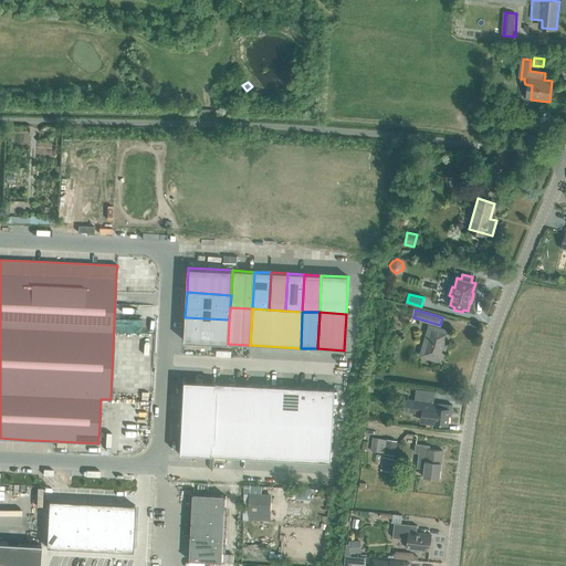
[(229,320),(185,317),(184,342),(228,344),(229,320)]
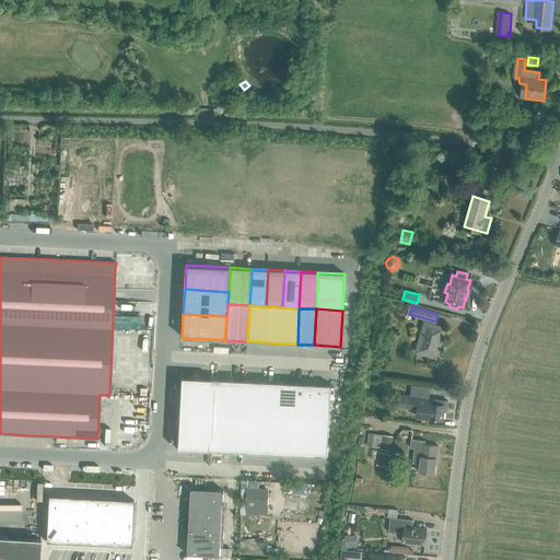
[(417,352),(436,358),(444,329),(426,323),(417,352)]
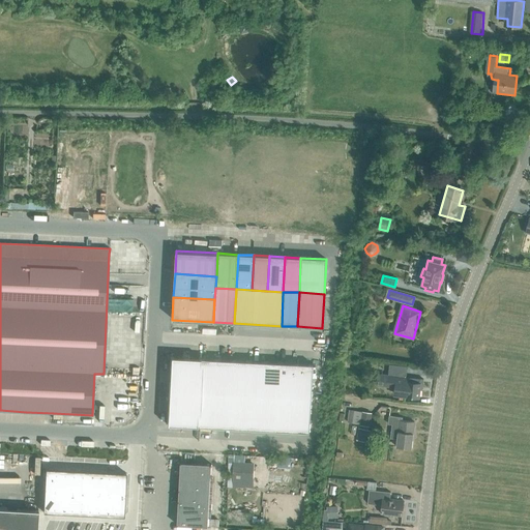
[(200,392),(201,359),(171,357),(170,369),(169,388),(169,390),(184,391),(200,392)]
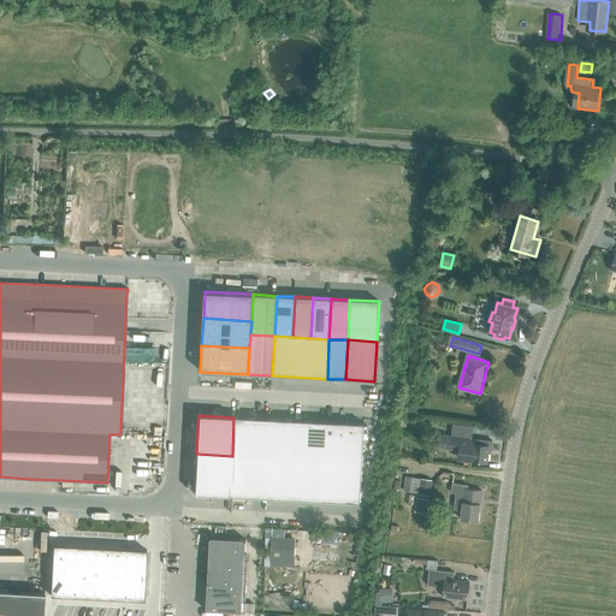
[(232,456),(230,496),(266,498),(268,457),(270,419),(234,418),(232,456)]
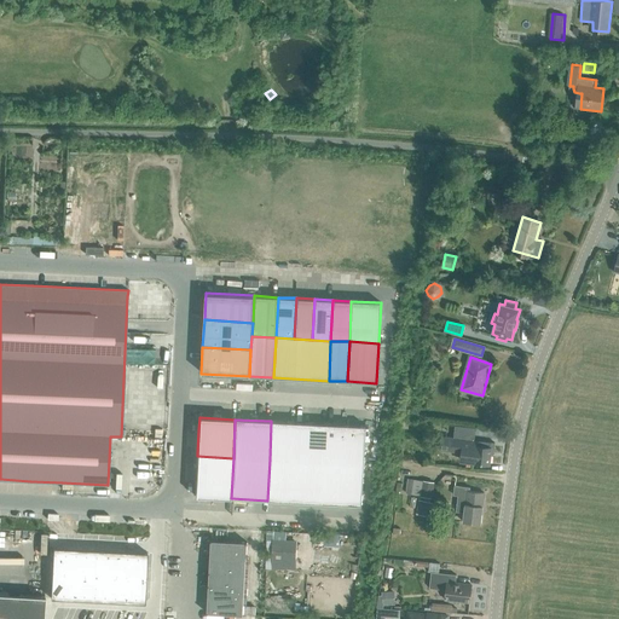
[(271,421),(270,460),(364,464),(366,426),(271,421)]
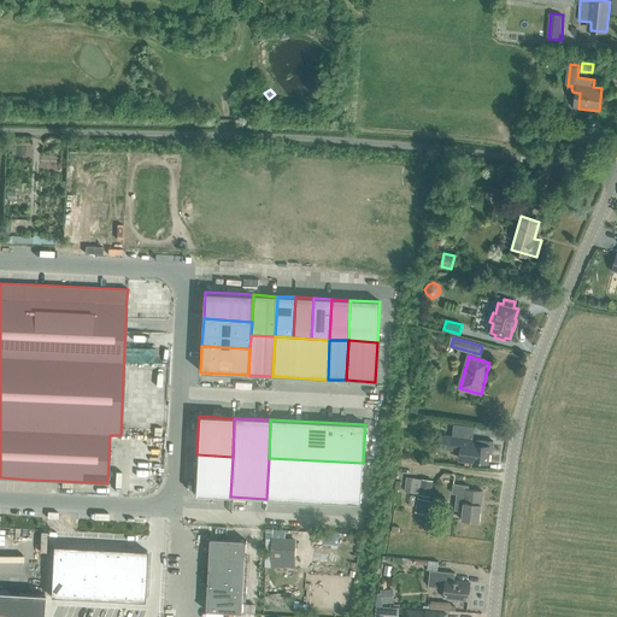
[(453,424),(452,438),(440,436),(439,448),(466,452),(465,460),(487,463),(488,452),(492,453),(493,441),(472,439),(474,427),(453,424)]
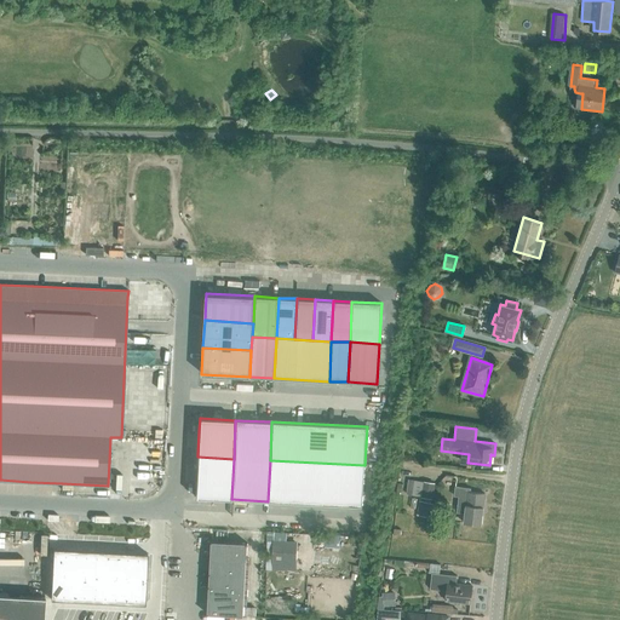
[(216,458),(197,457),(196,468),(196,483),(195,497),(195,498),(213,498),(216,458)]
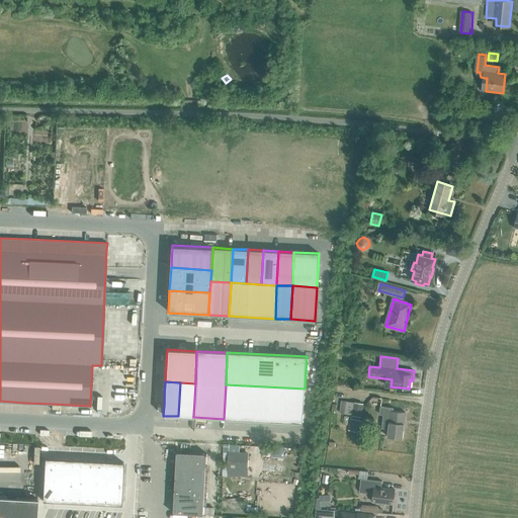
[(193,417),(195,383),(180,382),(178,416),(193,417)]
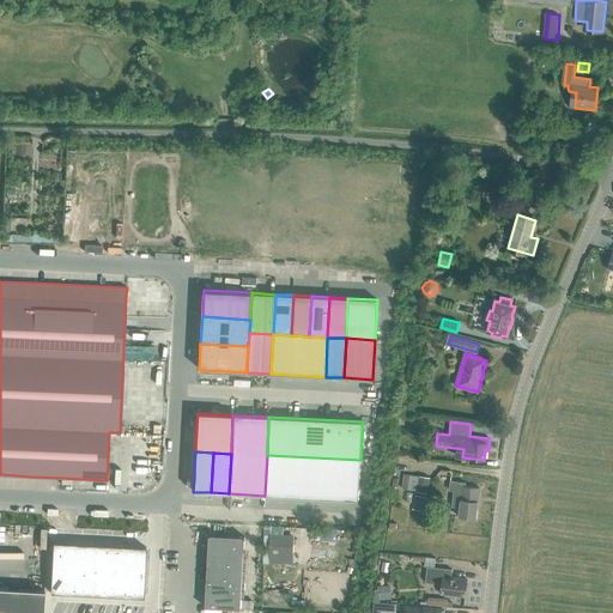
[(360,460),(267,455),(265,496),(358,501),(360,460)]
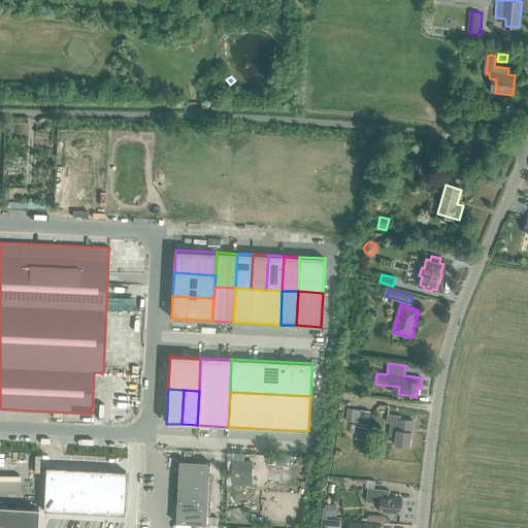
[(370,411),(348,407),(345,421),(368,424),(370,411)]
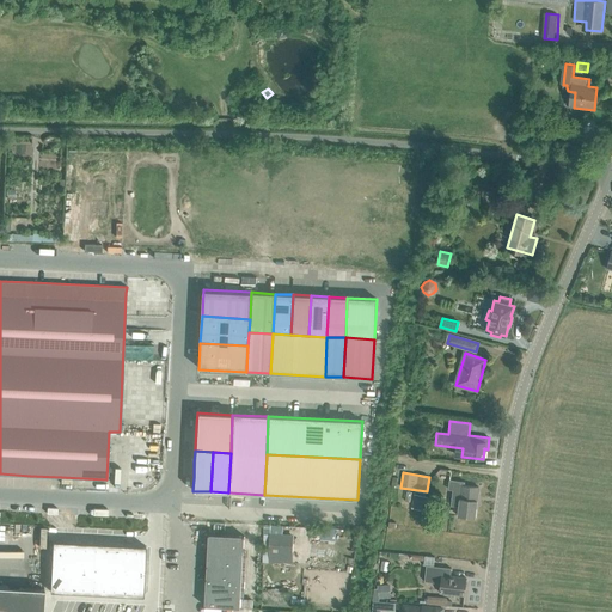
[(475,519),(479,488),(465,485),(465,483),(450,481),(448,490),(453,490),(452,506),(459,507),(458,516),(475,519)]
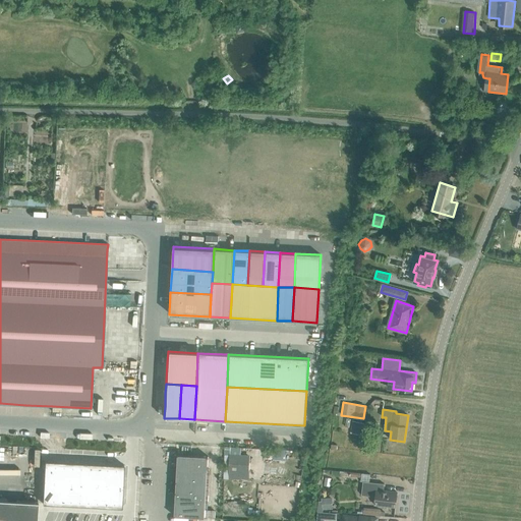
[(360,435),(362,422),(352,421),(350,433),(360,435)]
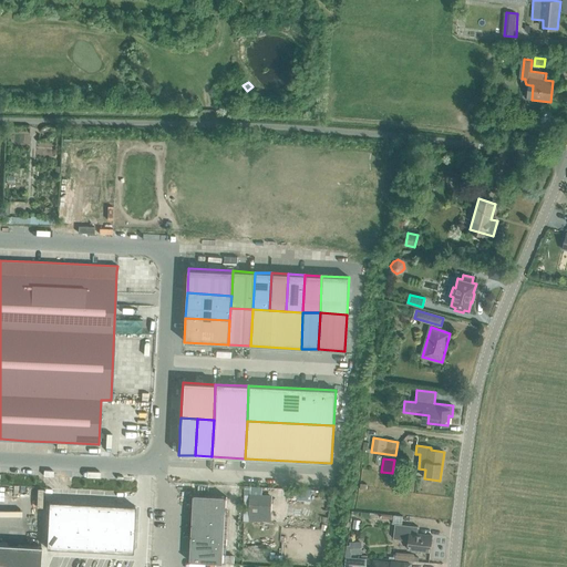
[(292,490),(291,500),(297,500),(297,501),(310,501),(310,491),(292,490)]
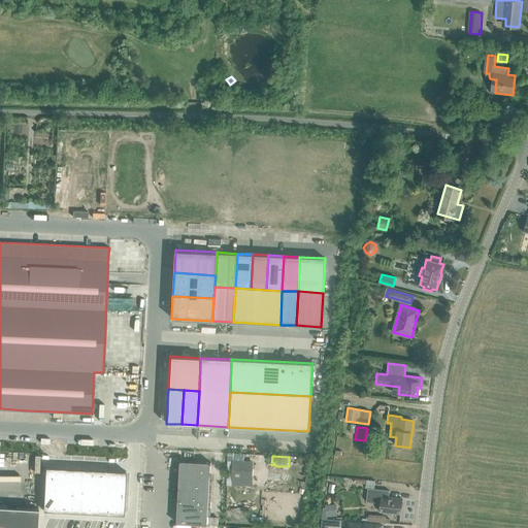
[(195,476),(195,462),(179,461),(179,475),(195,476)]
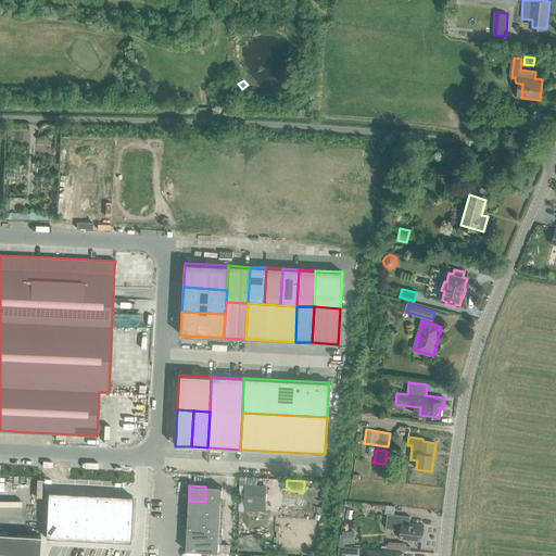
[(243,509),(265,510),(267,487),(245,485),(243,509)]
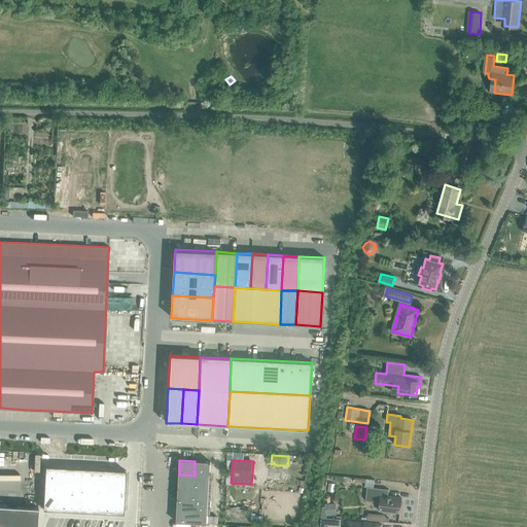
[(209,477),(210,462),(195,461),(195,476),(209,477)]
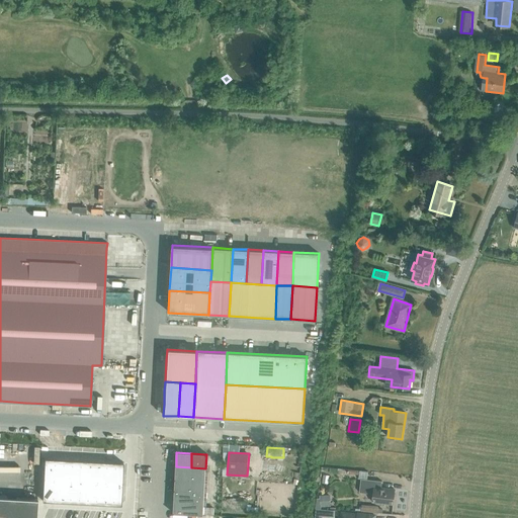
[(45,458),(41,501),(120,505),(122,462),(45,458)]
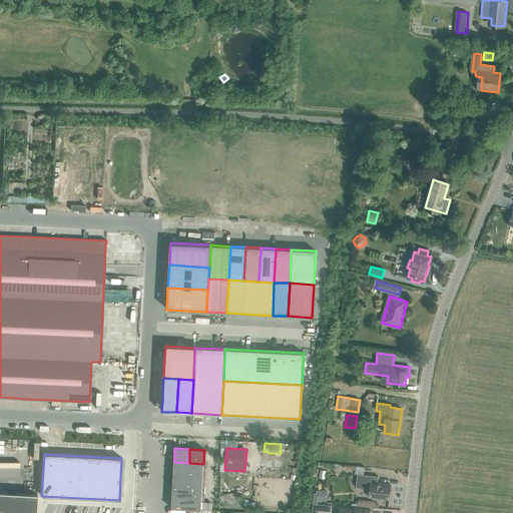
[(203,464),(189,463),(174,462),(173,474),(202,475),(203,464)]
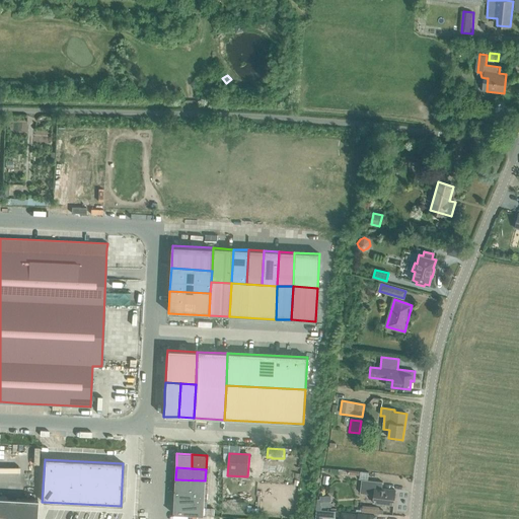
[(205,493),(205,480),(175,479),(174,491),(205,493)]
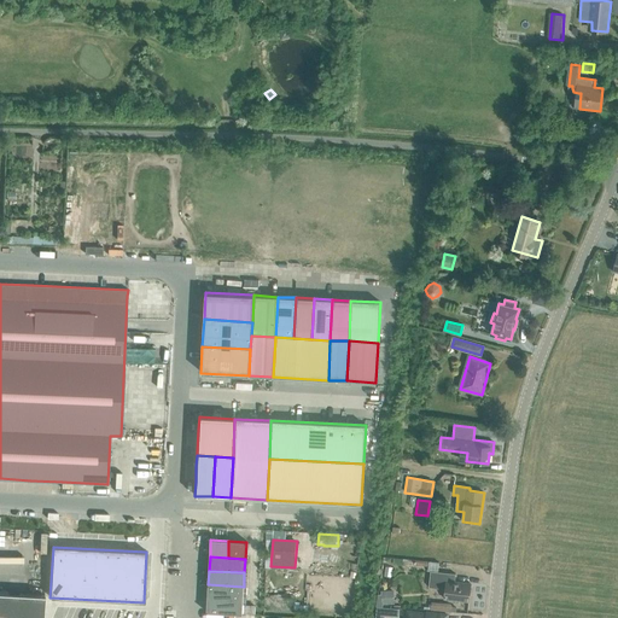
[(445,589),(444,598),(468,601),(471,584),(454,582),(455,573),(430,571),(429,588),(445,589)]
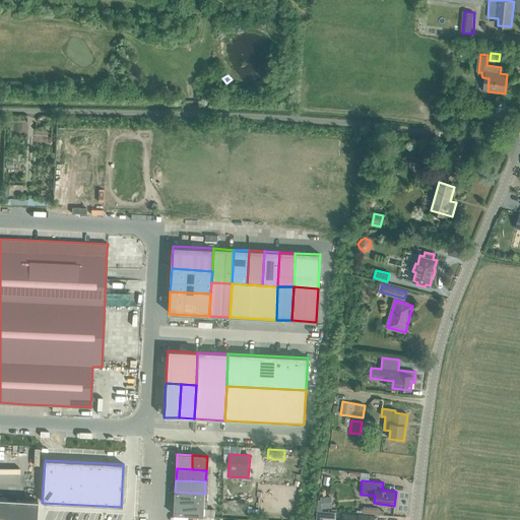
[(205,494),(175,492),(174,515),(204,517),(205,494)]
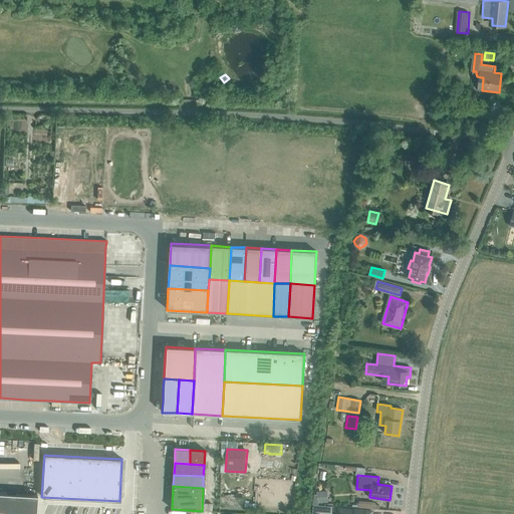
[(316,493),(318,503),(327,502),(327,491),(316,491),(316,493)]
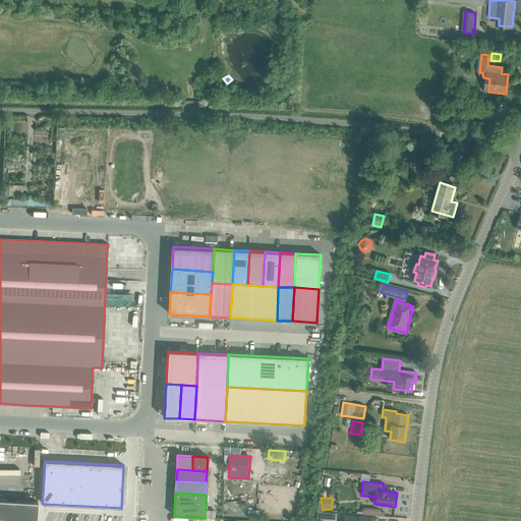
[(0,520),(36,520),(38,502),(0,500),(0,520)]
